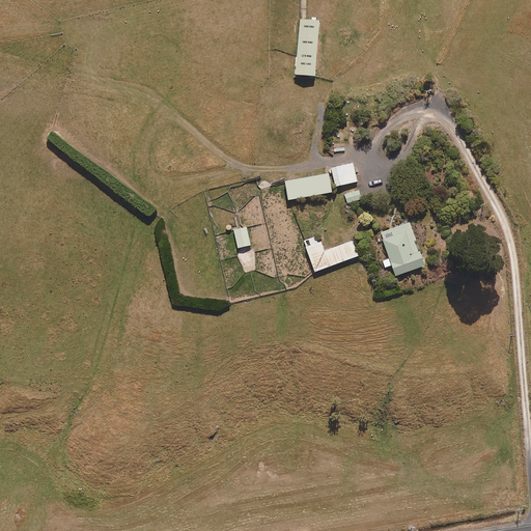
[(296,77),(315,78),(319,22),(301,20),(296,77)]
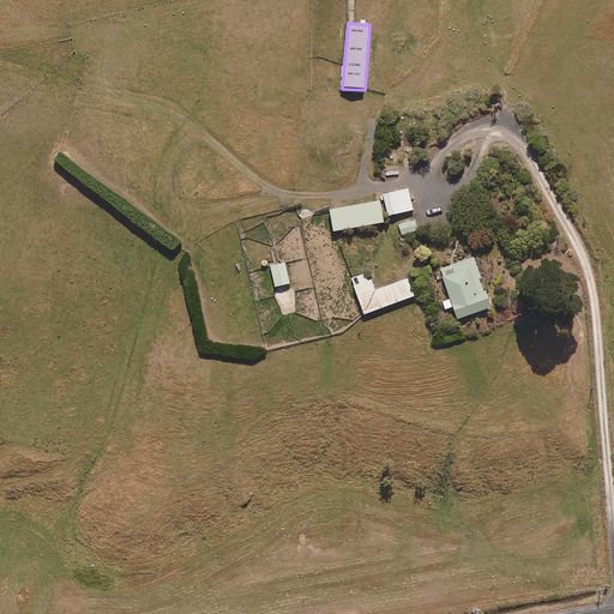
[(389,217),(414,212),(409,190),(384,196),(389,217)]
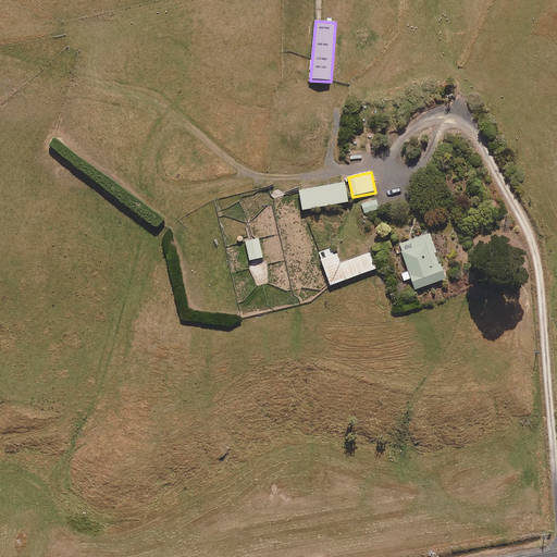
[(302,212),(348,203),(345,185),(298,193),(302,212)]
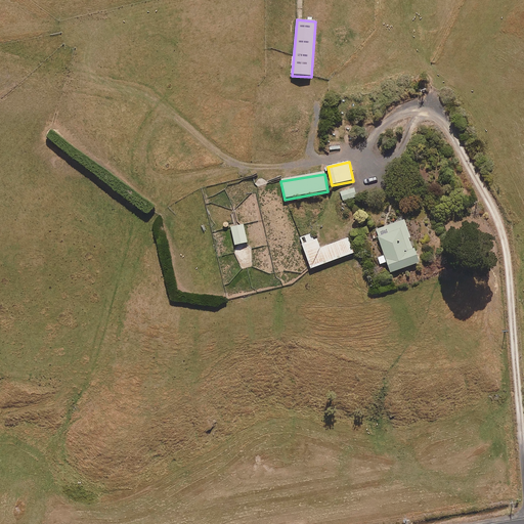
[(343,202),(357,197),(354,187),(341,192),(343,202)]
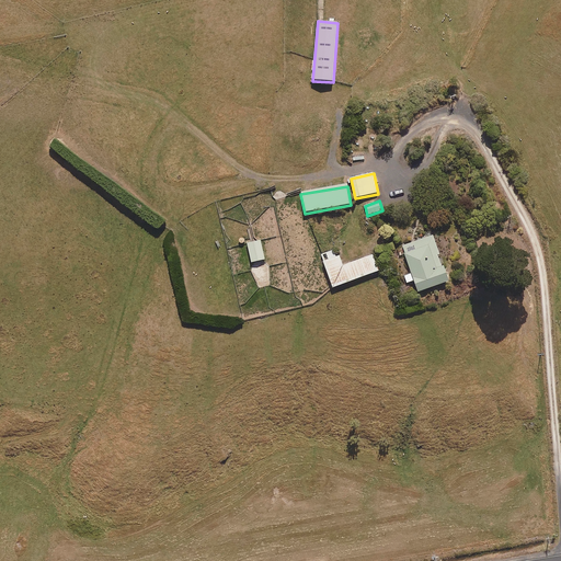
[(442,267),(438,256),(439,255),(433,236),(402,247),(412,274),(404,277),(407,284),(414,282),(419,294),(449,283),(444,267),(442,267)]
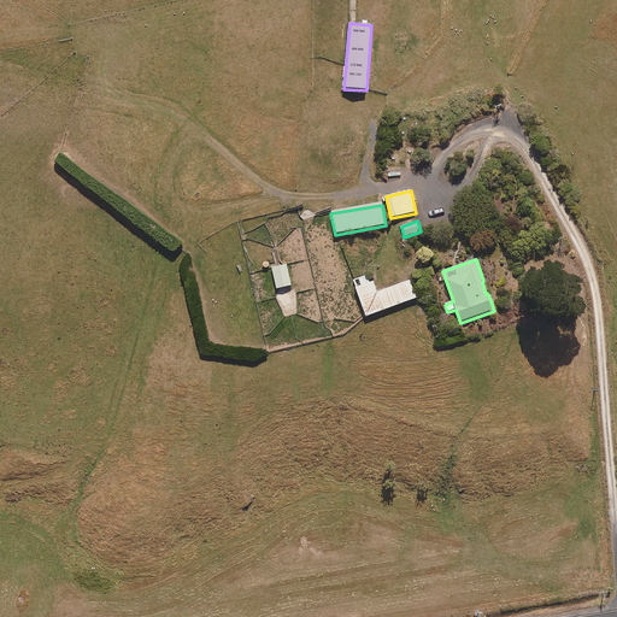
[(278,289),(293,286),(288,265),(274,268),(278,289)]
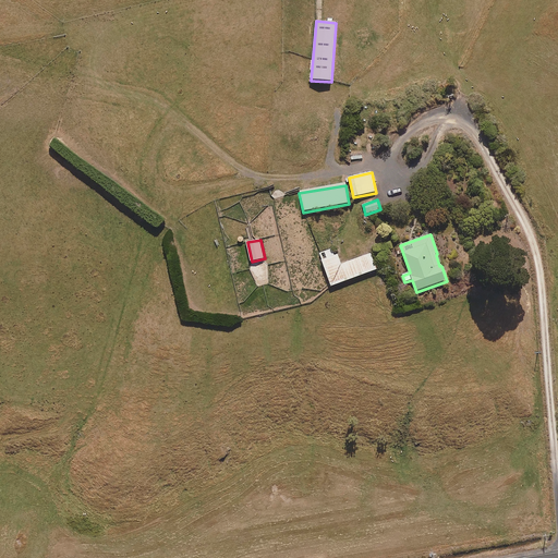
[(330,258),(327,252),(319,254),(331,287),(377,270),(371,255),(341,266),(338,255),(330,258)]
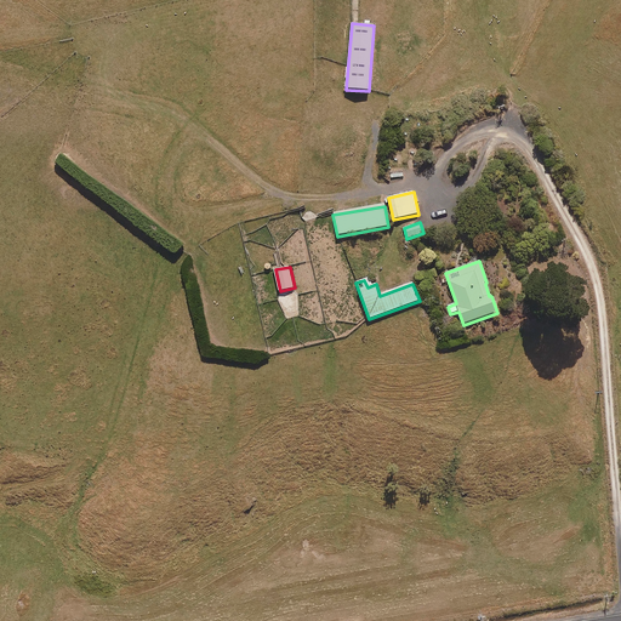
All buildings are outlined.
